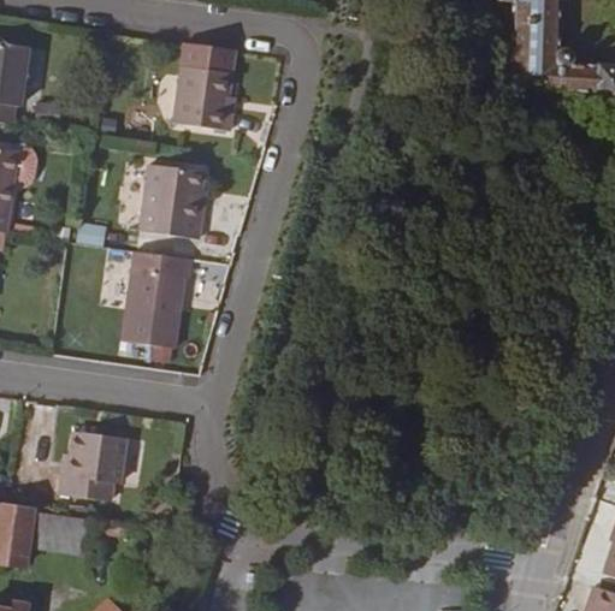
[(520,0),(520,79),(614,89),(614,65),(575,60),(575,49),(569,46),(563,49),(565,0),(520,0)]
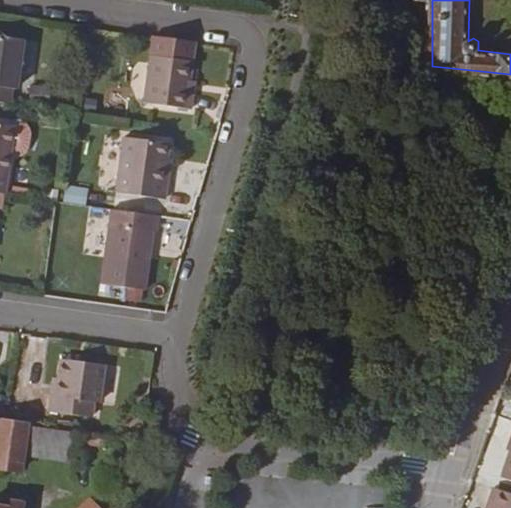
[(192,88),(186,88),(193,37),(152,31),(142,101),(190,108),(192,88)]
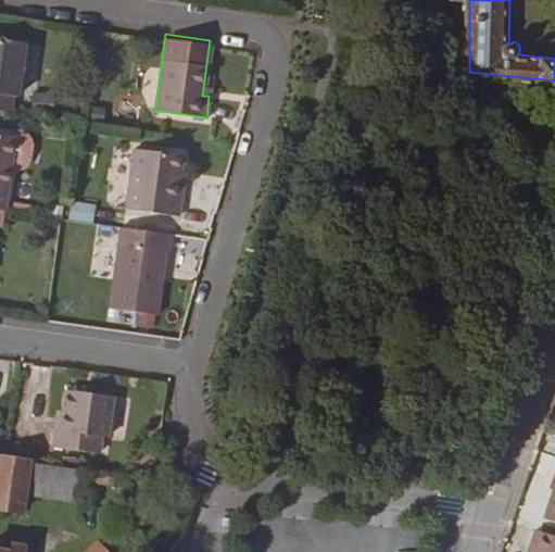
[(27,41),(0,37),(0,108),(14,111),(16,89),(21,89),(27,41)]
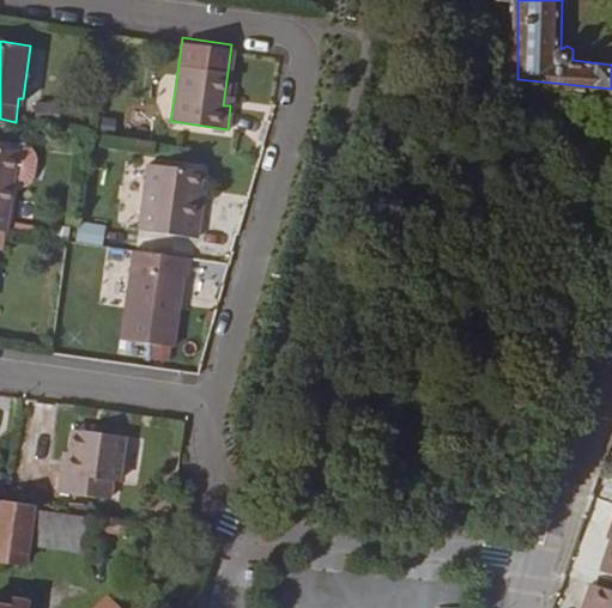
[(0,232),(6,235),(19,147),(0,145),(0,232)]
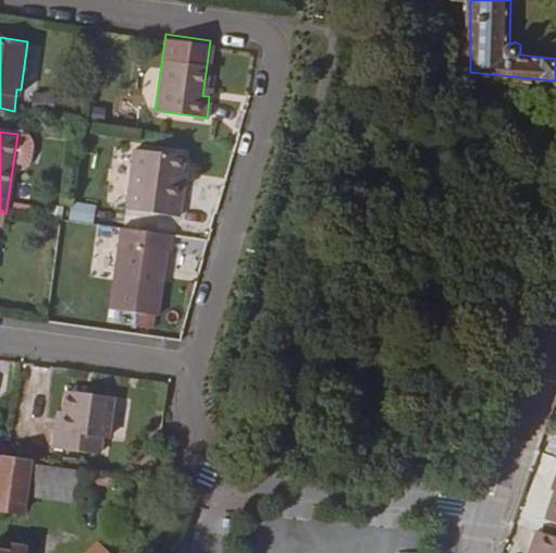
[(125,207),(178,214),(184,179),(178,179),(181,155),(133,148),(125,207)]
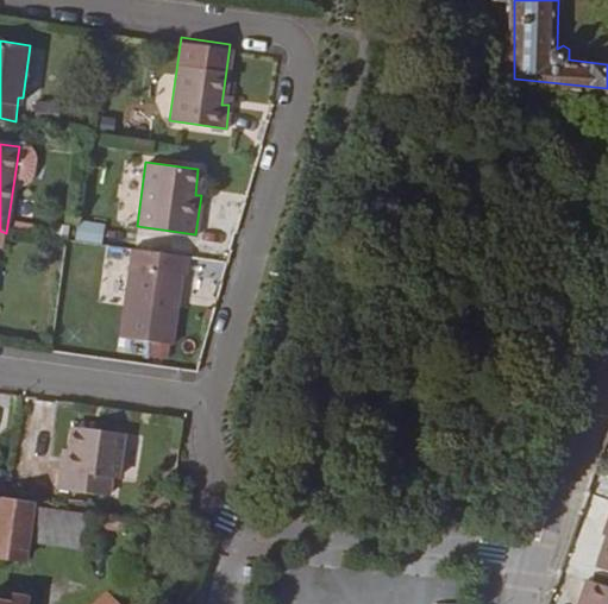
[(181,275),(186,275),(189,258),(131,250),(118,338),(171,346),(181,275)]
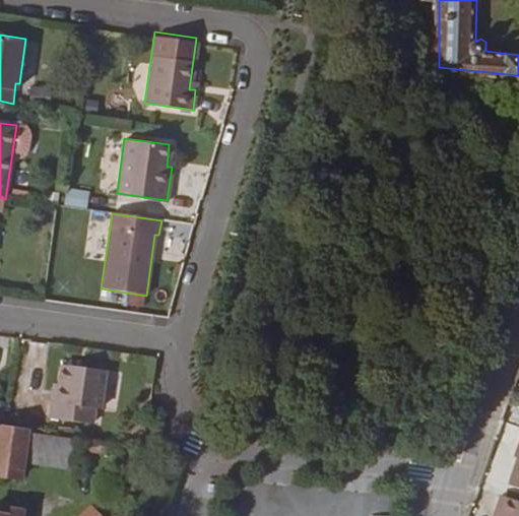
[(108,372),(64,366),(62,385),(60,403),(54,401),(53,418),(95,424),(98,408),(103,409),(108,372)]
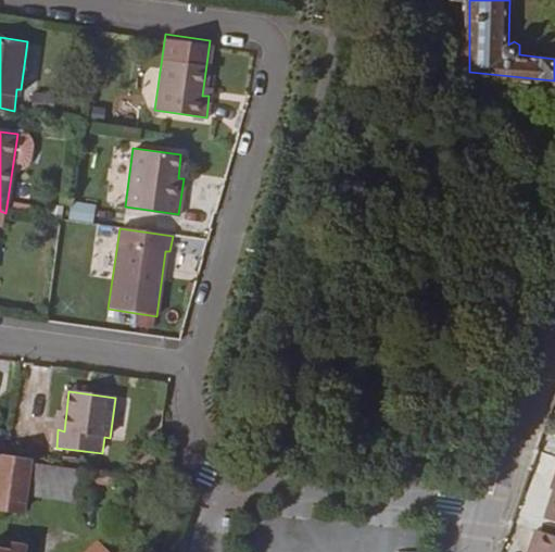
[(176,464),(163,462),(161,481),(174,483),(176,464)]
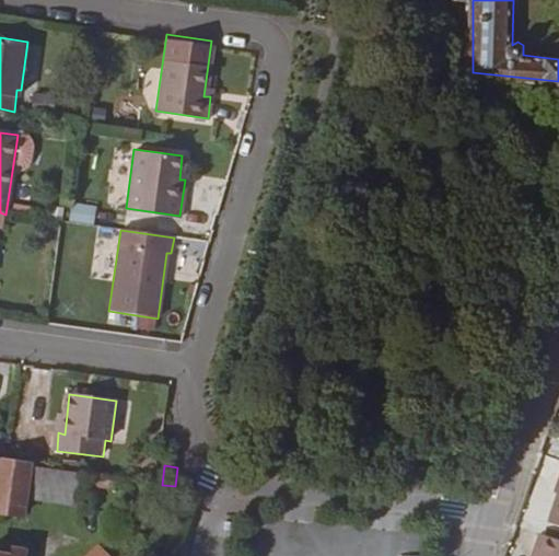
[(0,517),(15,519),(22,471),(10,470),(0,467),(0,517)]
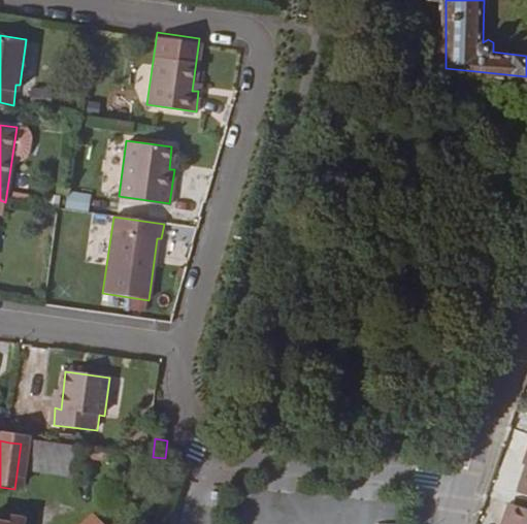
[(43,457),(62,459),(63,450),(44,448),(43,457)]
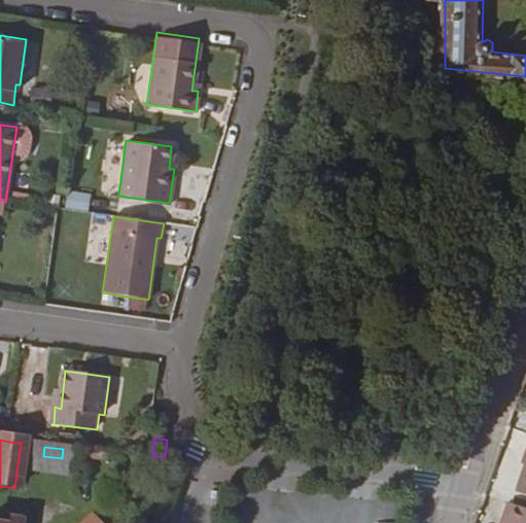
[(90,462),(109,465),(110,455),(91,453),(90,462)]
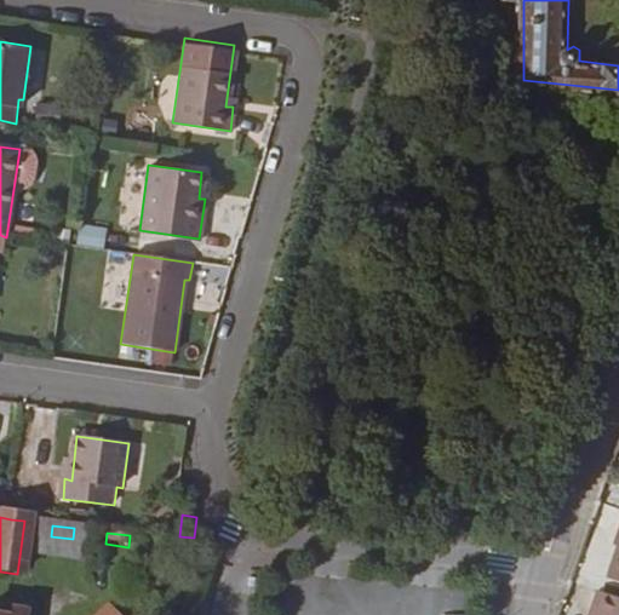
[(158,552),(179,556),(182,544),(179,544),(160,540),(158,552)]
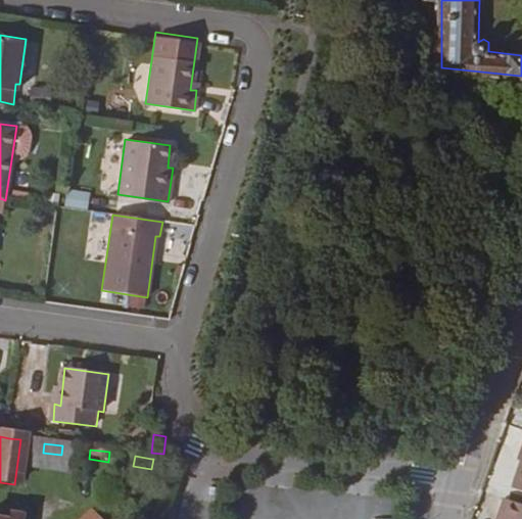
[(521,497),(511,492),(505,509),(509,511),(506,518),(521,518),(521,497)]
